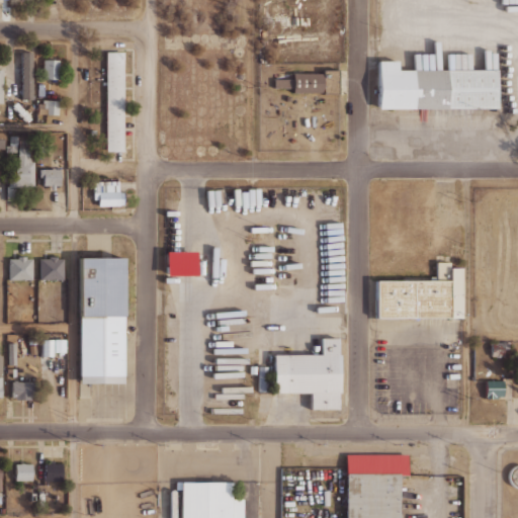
[(123,151),(105,151),(105,51),(123,51),(123,151)]
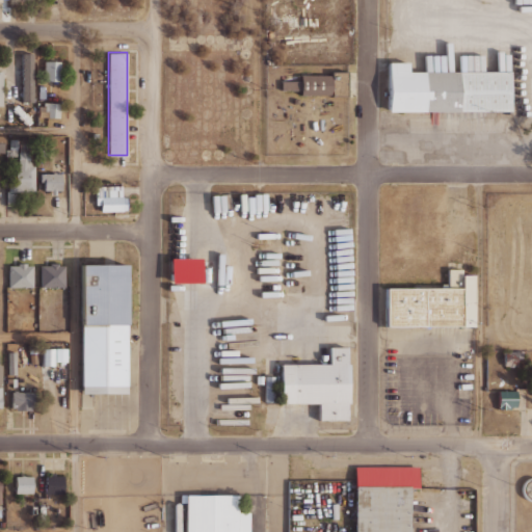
[(44,61),(60,61),(59,81),(44,81),(44,61)]
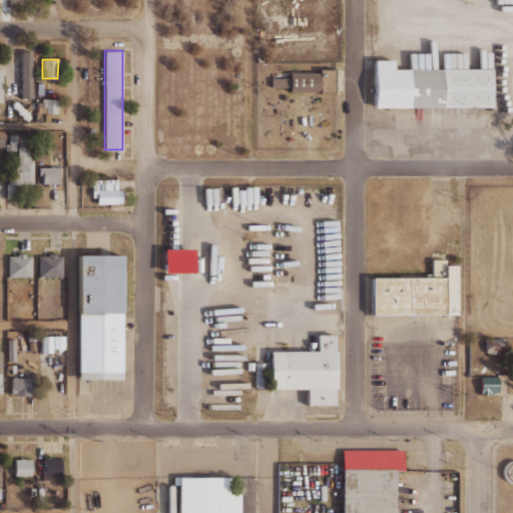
[(492,68),(492,107),(376,107),(376,59),(394,59),(394,68),(492,68)]
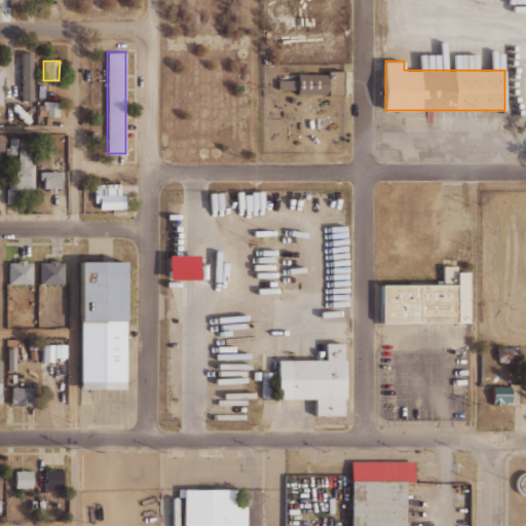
[(33,66),(33,102),(23,102),(23,66),(33,66)]
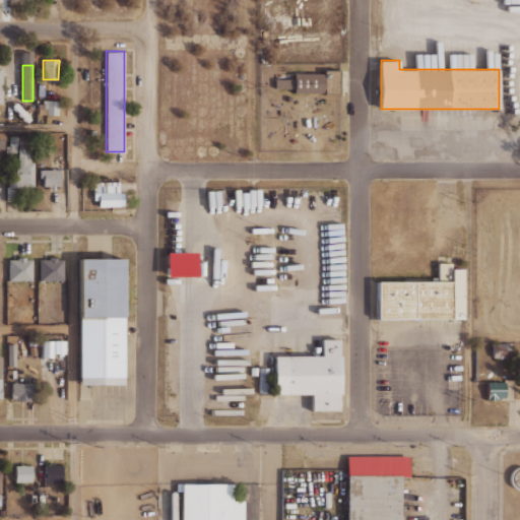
[(294,87),(274,87),(274,78),(294,78),(294,72),(324,72),(324,69),(339,69),(339,94),(324,94),(324,92),(294,92),(294,87)]
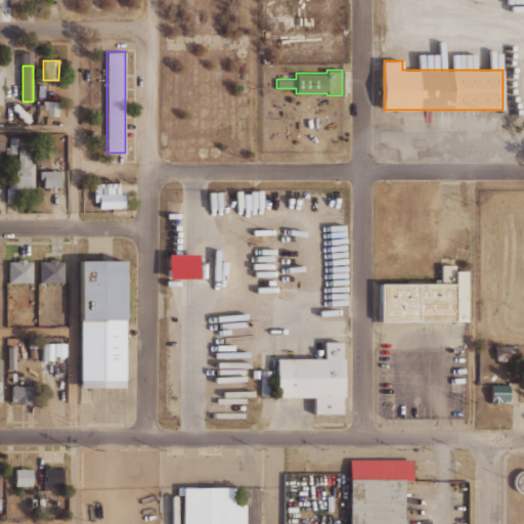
[(42,100),(58,101),(57,116),(47,116),(47,110),(44,108),(44,103),(42,103),(42,100)]
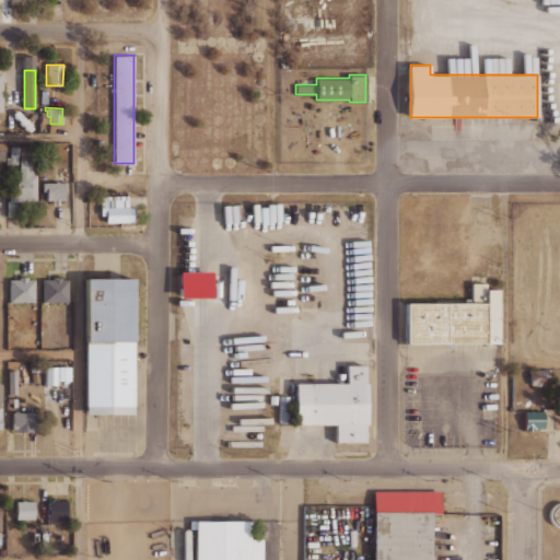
[(10,147),(10,156),(6,156),(6,164),(18,165),(18,147),(10,147)]
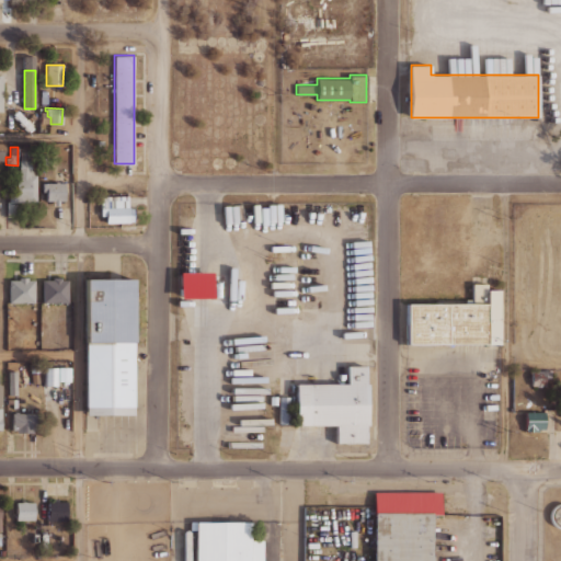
[(9,173),(18,174),(19,159),(30,160),(30,175),(36,175),(35,201),(8,201),(9,173)]
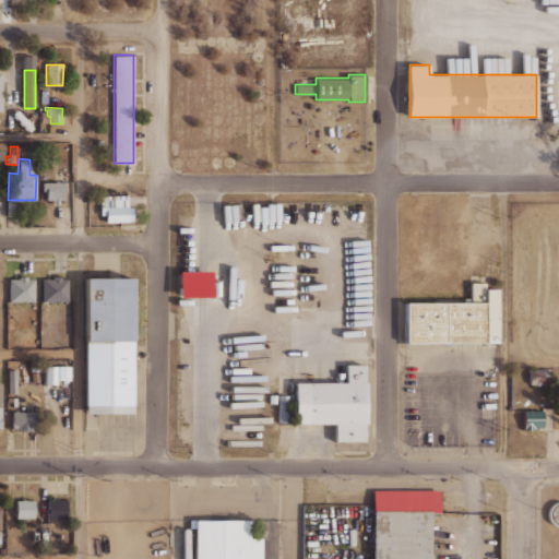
[(43,182),(43,191),(46,191),(46,201),(54,201),(54,205),(58,205),(58,200),(63,200),(63,182),(43,182)]
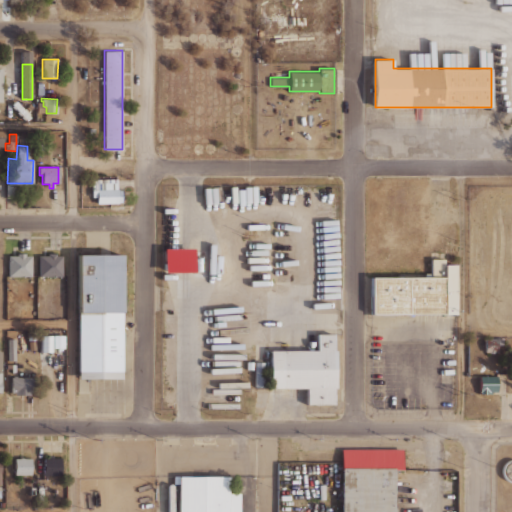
[(116,189),(117,189),(117,190),(121,190),(121,202),(117,202),(117,203),(96,203),(96,196),(91,196),(91,179),(116,179),(116,189)]
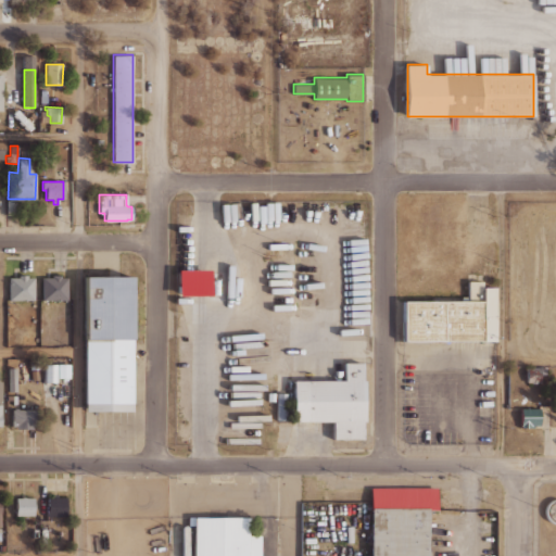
[(42,278),(42,301),(67,301),(67,277),(61,277),(61,275),(52,275),(52,278),(42,278)]
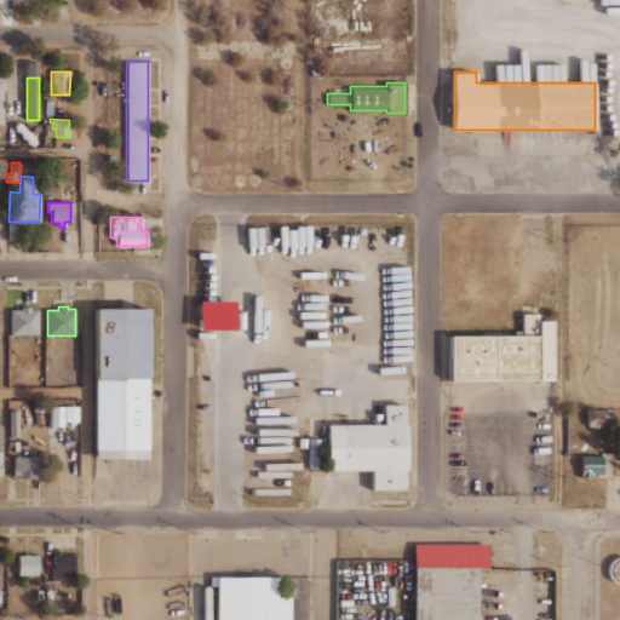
[(6,308),(38,308),(38,336),(6,337),(6,308)]
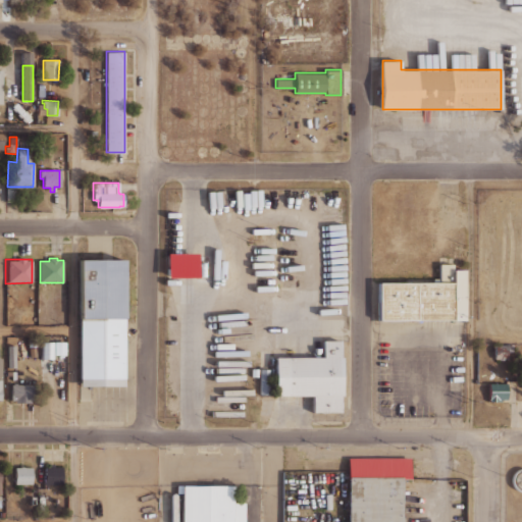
[(124,385),(80,385),(80,318),(81,318),(81,260),(125,260),(125,318),(124,318),(124,385)]
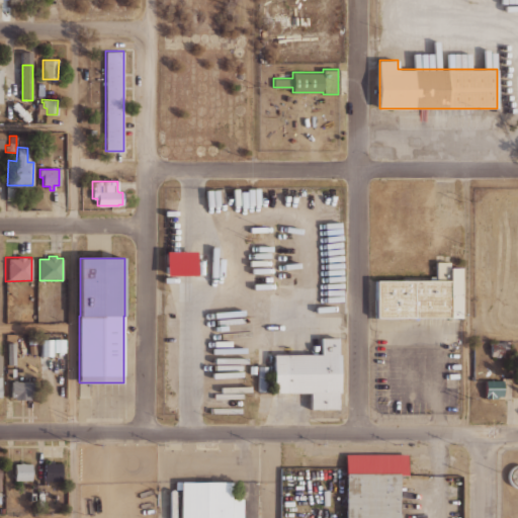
[(376,280),(436,280),(436,262),(449,262),(449,267),(461,267),(461,318),(375,317),(376,280)]
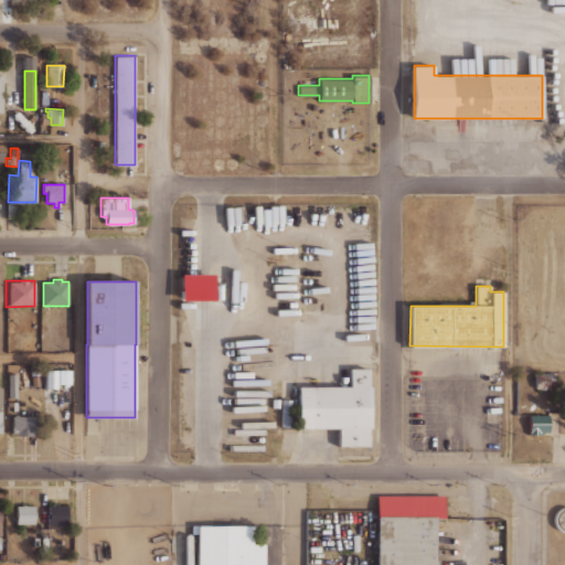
[(30,363),(31,375),(39,374),(36,362),(30,363)]
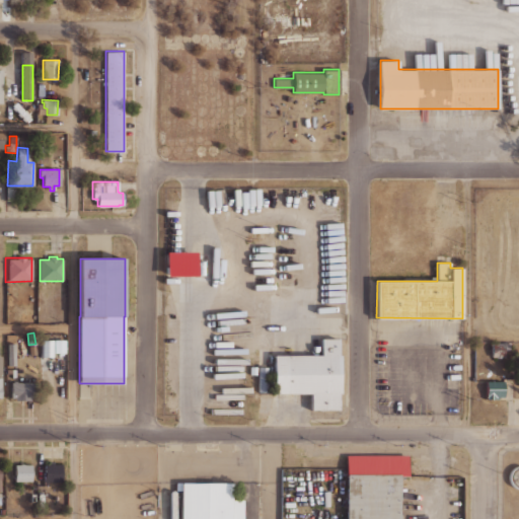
[(41,339),(40,356),(52,356),(52,340),(41,339)]
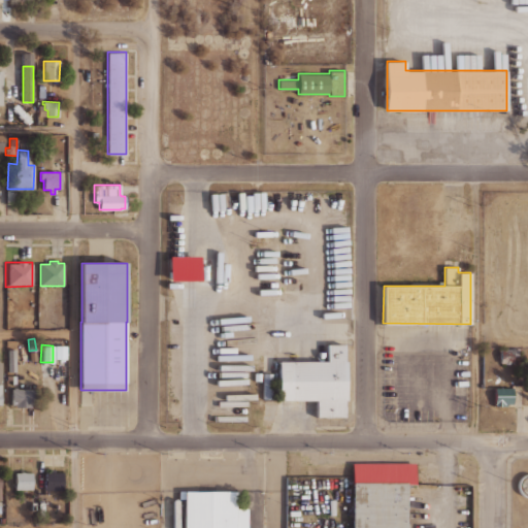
[(327,361),(327,344),(344,344),(344,361),(347,361),(347,400),(344,400),(344,417),(317,417),(317,400),(279,400),(279,361),(327,361)]
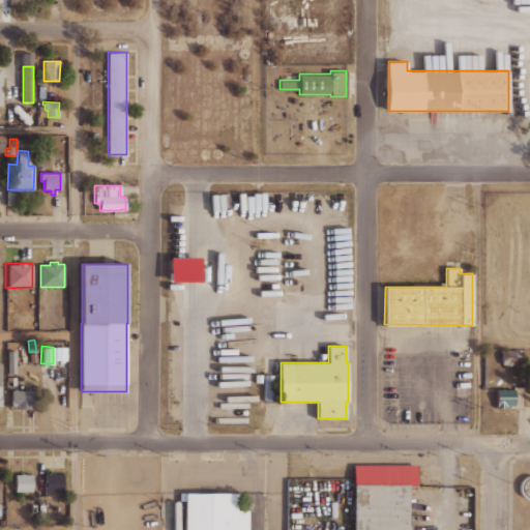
[(55,347),(55,359),(65,360),(65,347),(55,347)]
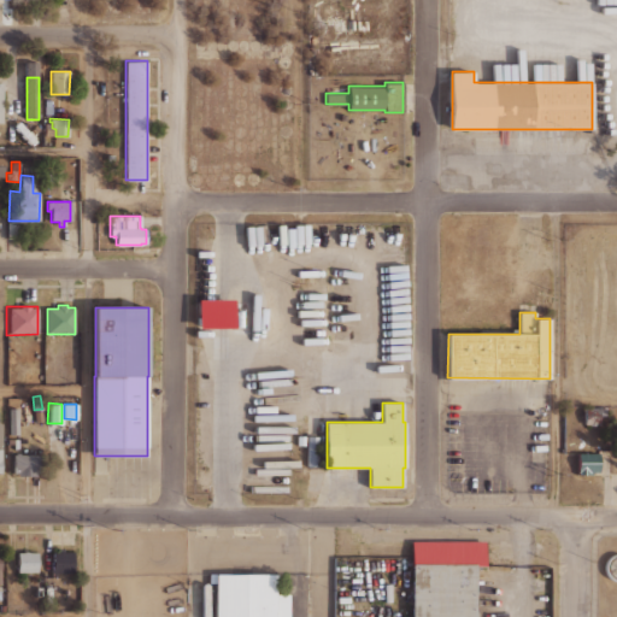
[(585,407),(586,424),(604,424),(603,406),(585,407)]
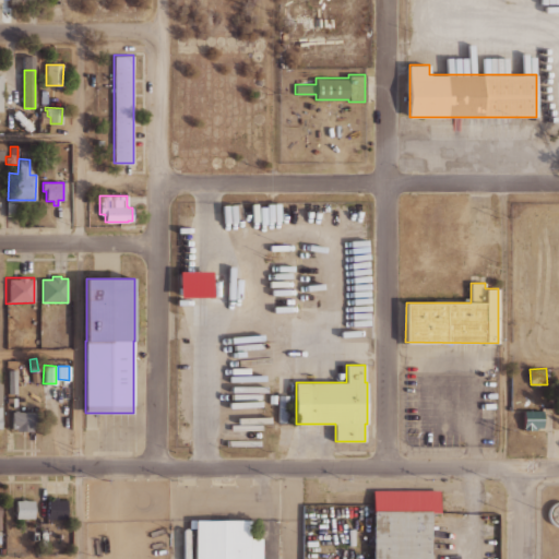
[(8,369),(8,393),(16,393),(16,369),(8,369)]
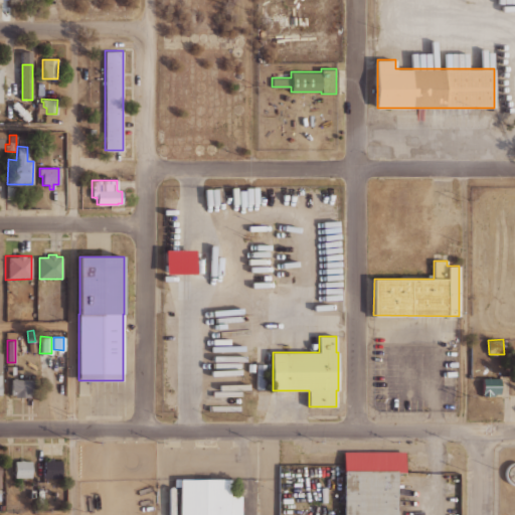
[(256,364),(256,390),(266,390),(266,363),(256,364)]
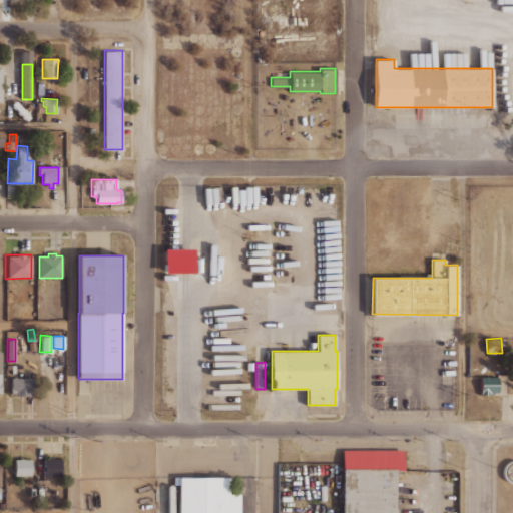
[(10,377),(10,394),(35,394),(35,377),(10,377)]
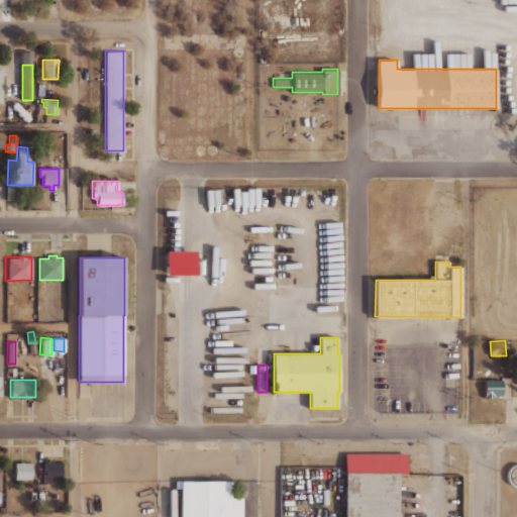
[(502,397),(485,397),(485,380),(502,380),(502,397)]
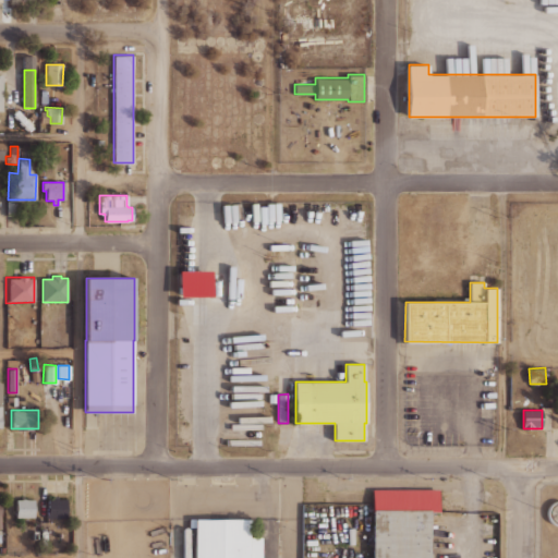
[(429,557),(372,557),(372,489),(438,489),(438,511),(429,511),(429,557)]
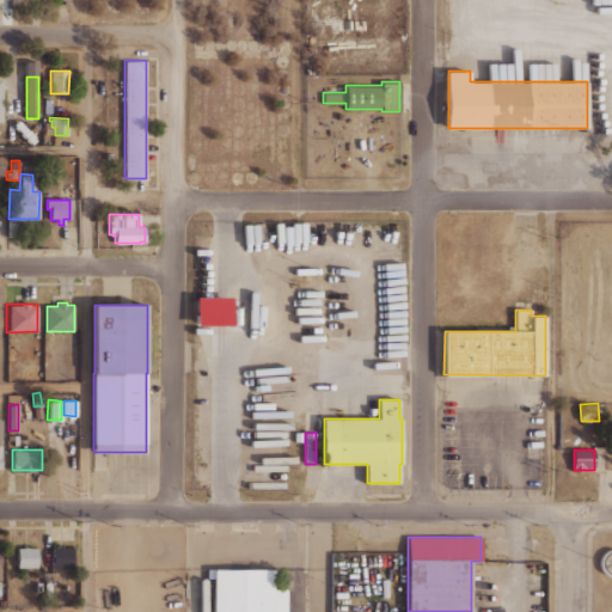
[(38,545),(13,545),(13,571),(38,571),(38,545)]
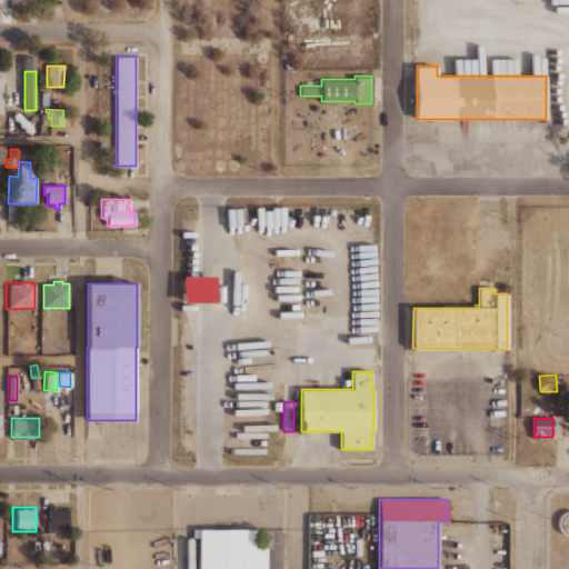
[(68,508),(43,508),(43,532),(67,532),(68,508)]
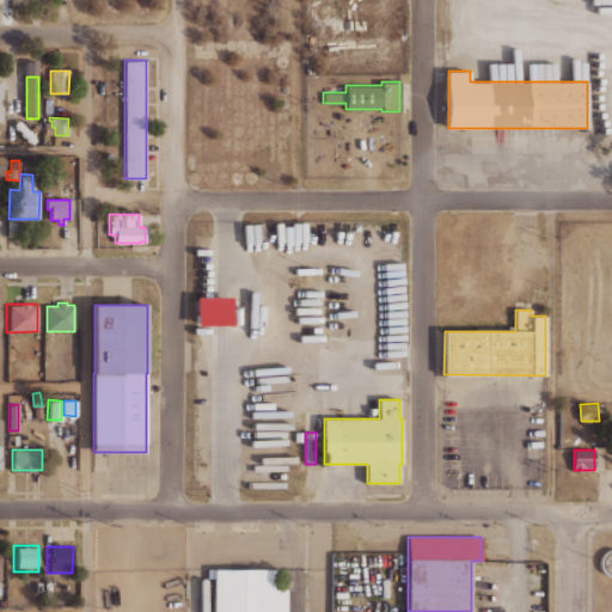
[(214,611),(214,577),(207,577),(207,569),(273,569),(273,588),(287,588),(287,611),(214,611)]
